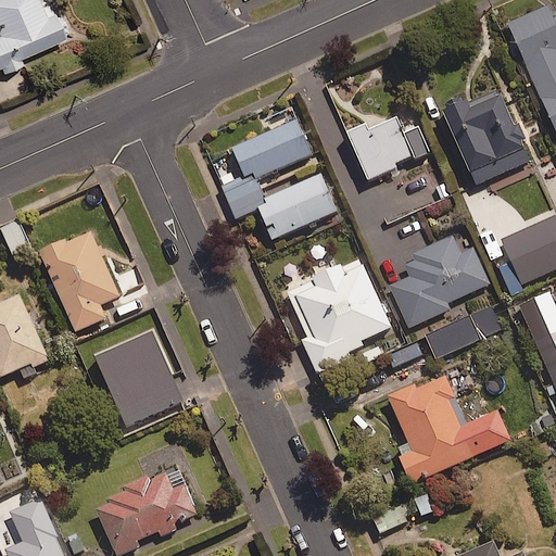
[(41,0),(4,0),(0,2),(0,27),(4,38),(0,39),(0,71),(67,41),(57,15),(50,19),(41,0)]
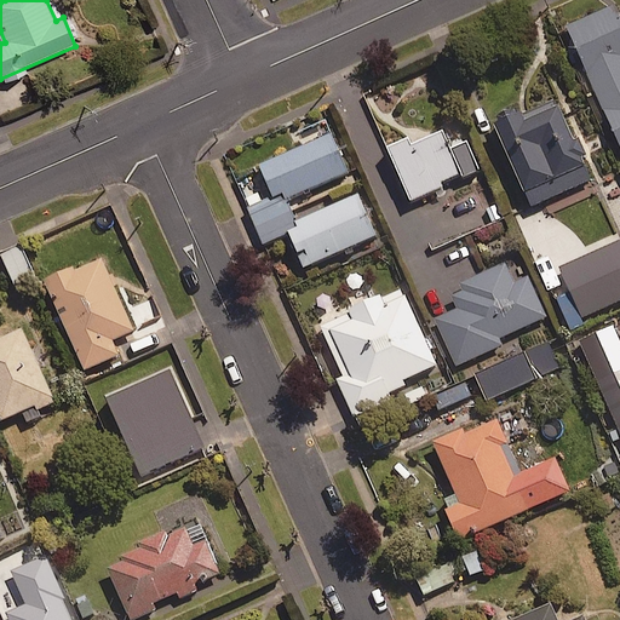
[(619,11),(568,35),(586,75),(606,119),(619,151),(619,11)]
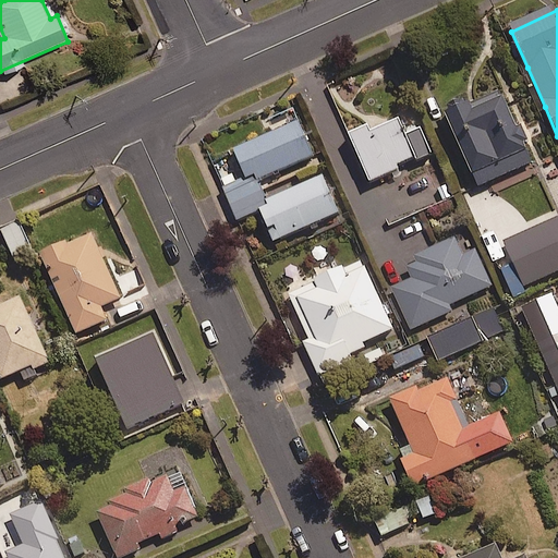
[(524,149),(500,95),(471,108),(466,100),(444,111),(447,119),(471,173),(524,149)]
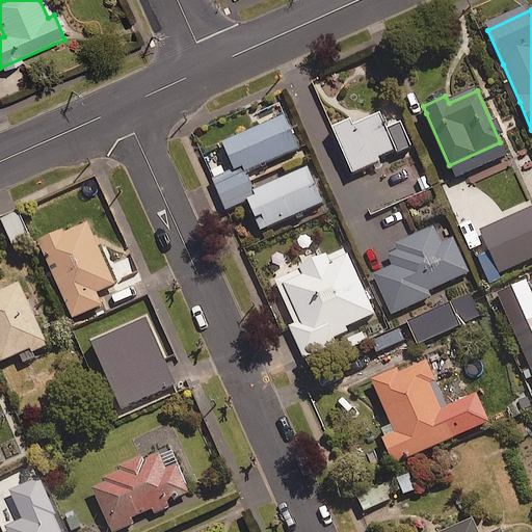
[(378,113),(351,125),(349,118),(330,127),(333,133),(349,168),(394,149),(378,113)]
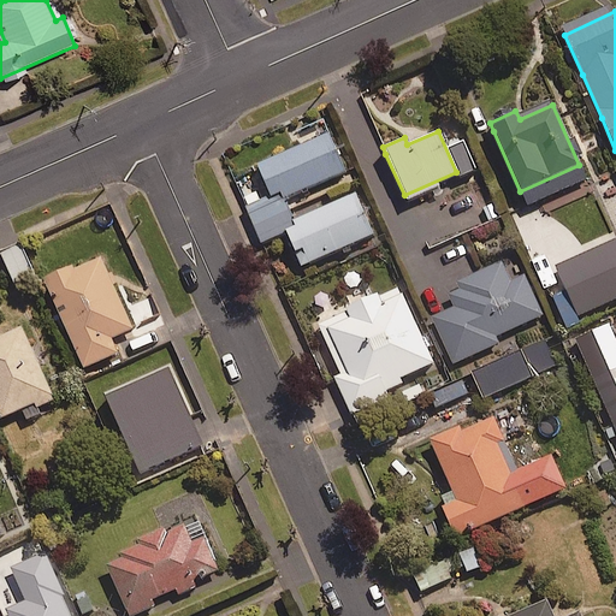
[(327,132),(255,165),(272,203),(345,171),(327,132)]
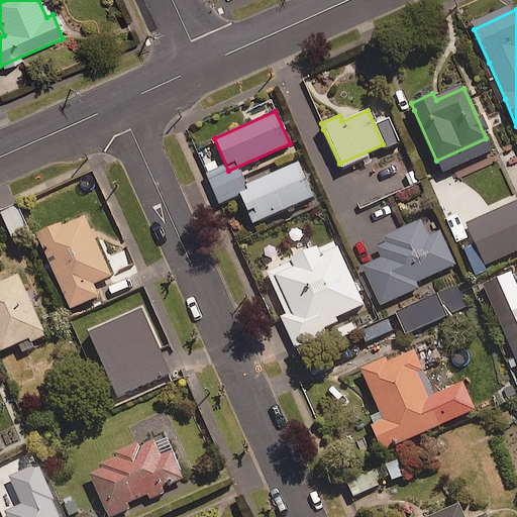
[(313,196),(298,162),(236,189),(252,223),(313,196)]
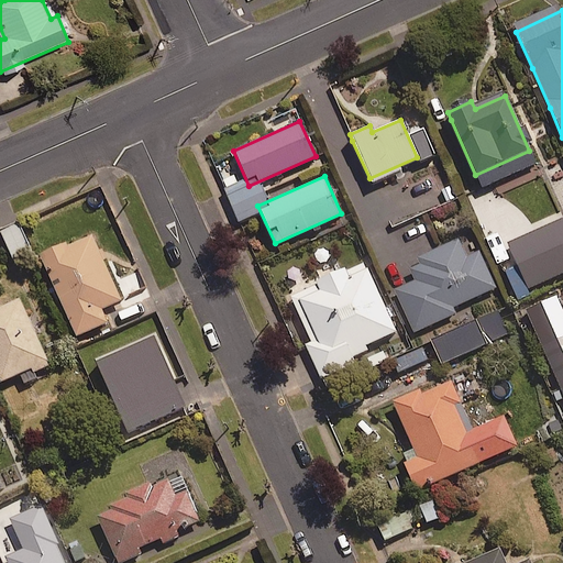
[(562,273),(562,217),(507,242),(528,288),(562,273)]
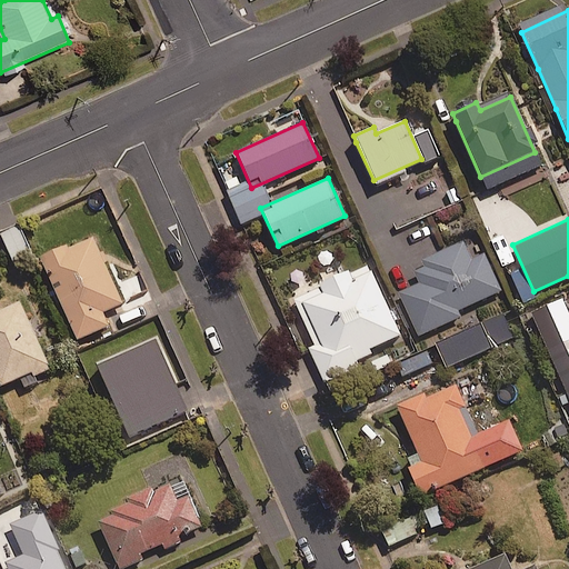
[(31,253),(19,227),(0,235),(0,236),(12,262),(31,253)]
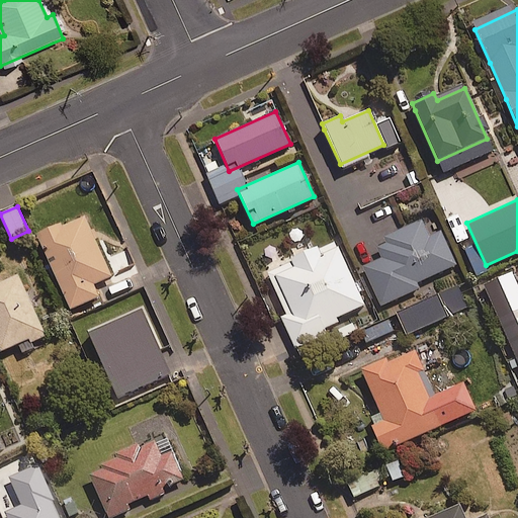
[(421,288),(418,282),(455,266),(440,232),(429,237),(421,220),(384,236),(386,243),(376,247),(381,258),(362,267),(379,307),(421,288)]
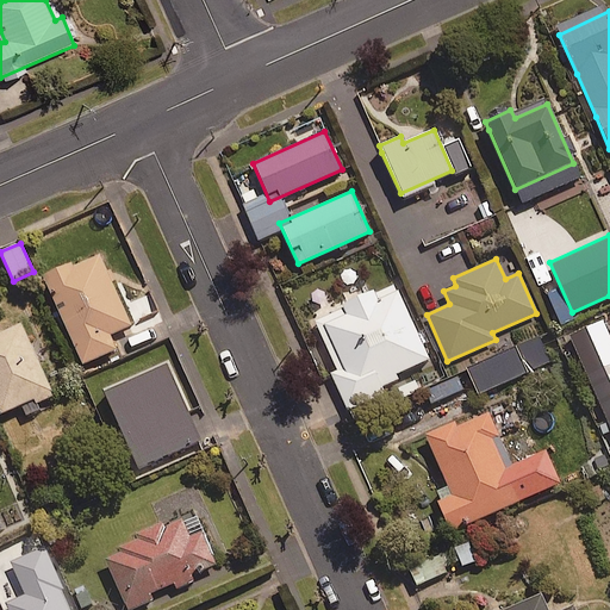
[(117,341),(138,331),(107,260),(51,284),(89,371),(124,355),(117,341)]
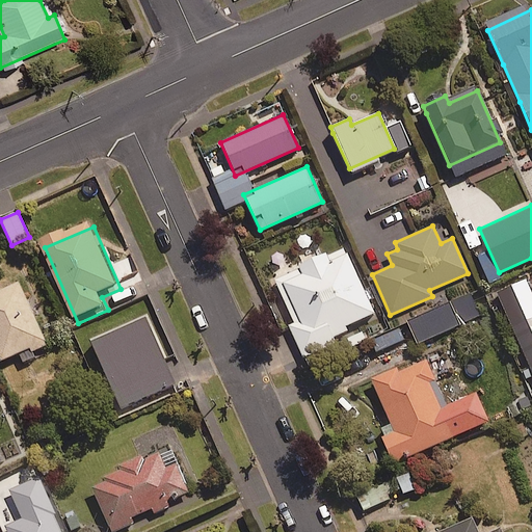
[(283,283),(299,320),(288,325),(301,357),(336,343),(330,333),(373,314),(346,255),(283,283)]
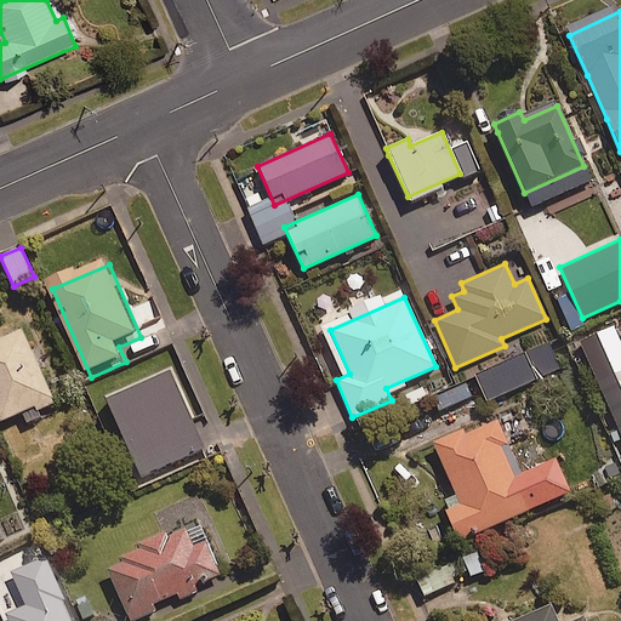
[(29,334),(0,347),(0,410),(9,429),(62,405),(29,334)]
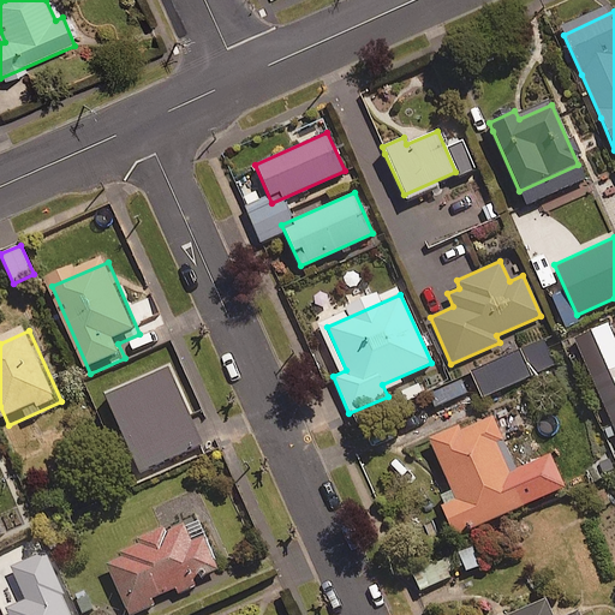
[(551,368),(541,341),(471,370),(482,396),(551,368)]
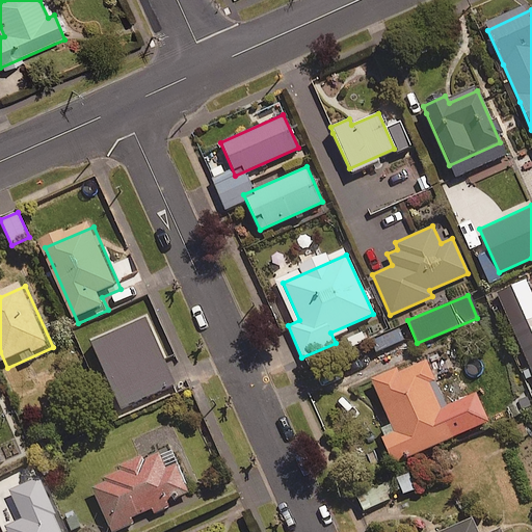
[(531,317),(511,326),(531,376),(531,317)]
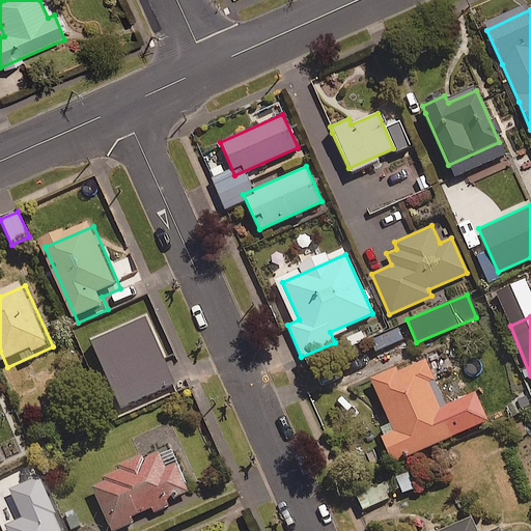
[(420,361),(397,371),(395,367),(369,379),(371,383),(392,431),(380,438),(391,464),(404,457),(453,436),(429,383),(435,381),(425,359),(420,361)]
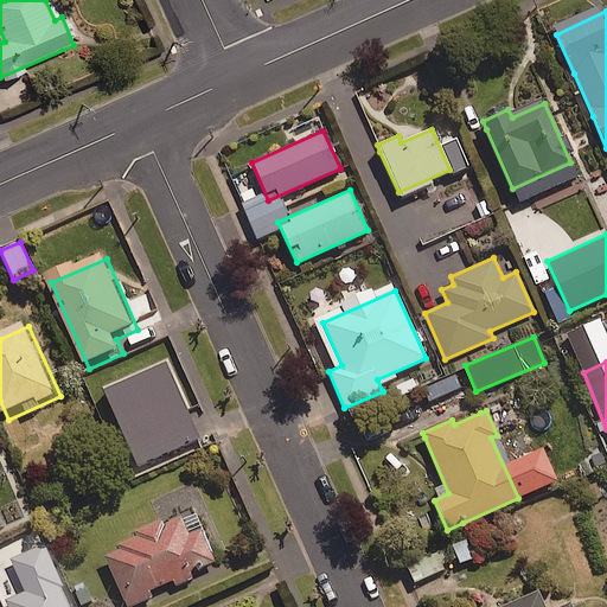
[(184,422),(149,438),(163,468),(198,453),(184,422)]
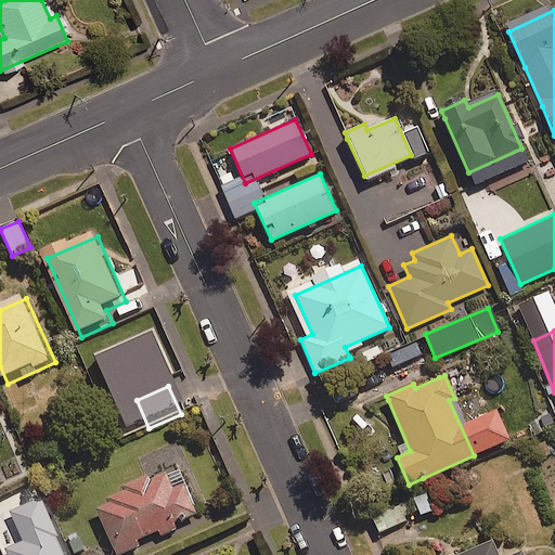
[(106,502),(92,508),(112,554),(114,554),(136,545),(133,540),(193,514),(180,483),(169,488),(162,473),(145,480),(143,475),(119,486),(121,490),(104,498),(106,502)]
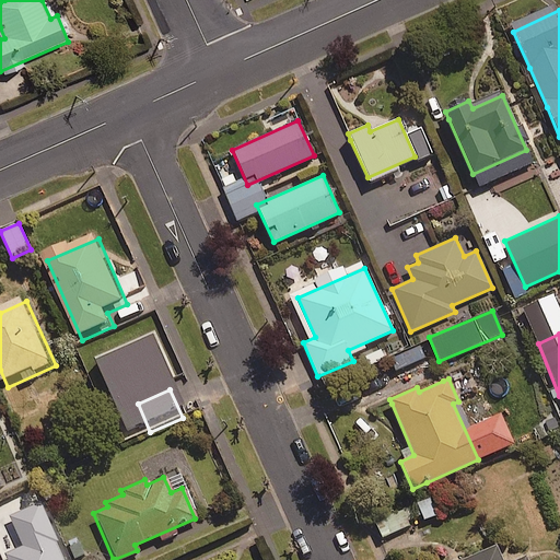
[(410,525),(403,508),(374,520),(382,537),(410,525)]
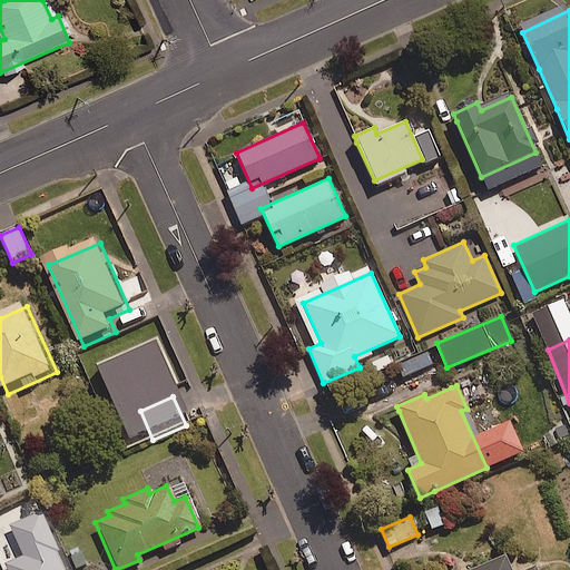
[(511,569),(504,554),(468,569),(537,569),(536,566),(526,569),(511,569)]
